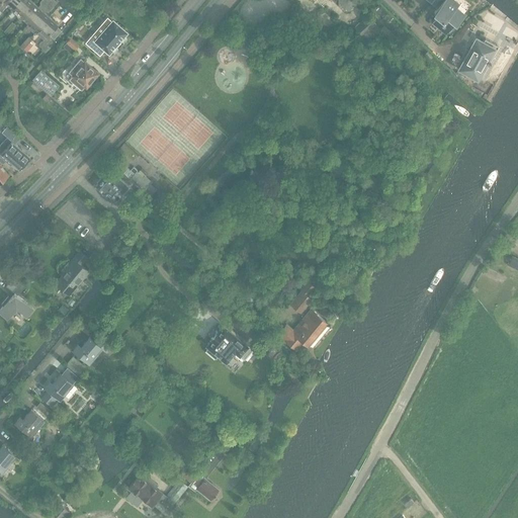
[(12,9),(20,0),(4,0),(0,5),(0,10),(0,11),(5,6),(6,4),(12,9)]
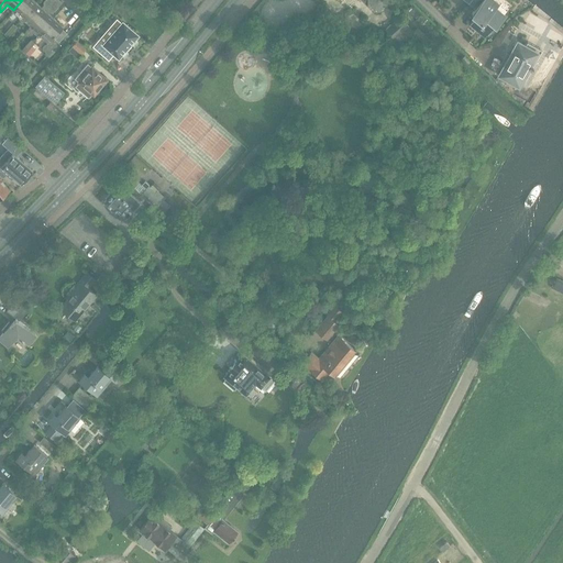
[(19,21),(36,2),(33,0),(22,0),(13,10),(19,15),(18,17),(18,19),(19,21)]
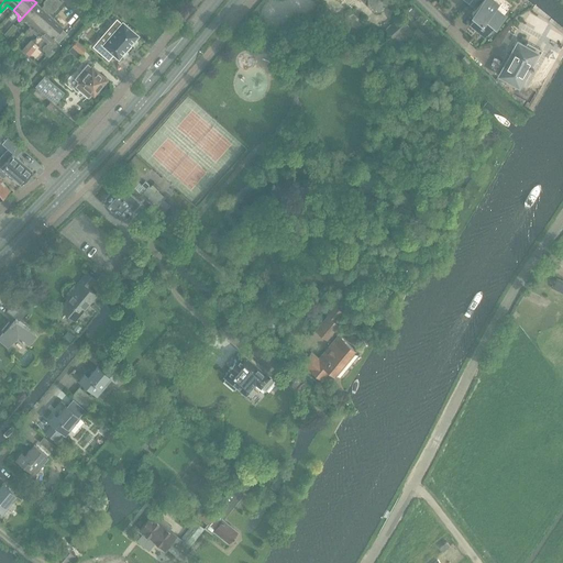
[(30,25),(54,0),(44,0),(43,2),(43,6),(42,8),(36,2),(19,21),(21,22),(23,22),(24,20),(30,25)]
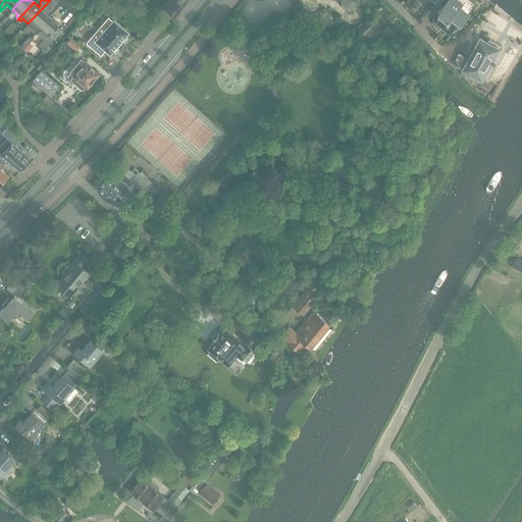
[(54,0),(50,0),(28,23),(25,27),(34,34),(50,16),(45,12),(47,10),(50,10),(57,2),(54,0)]
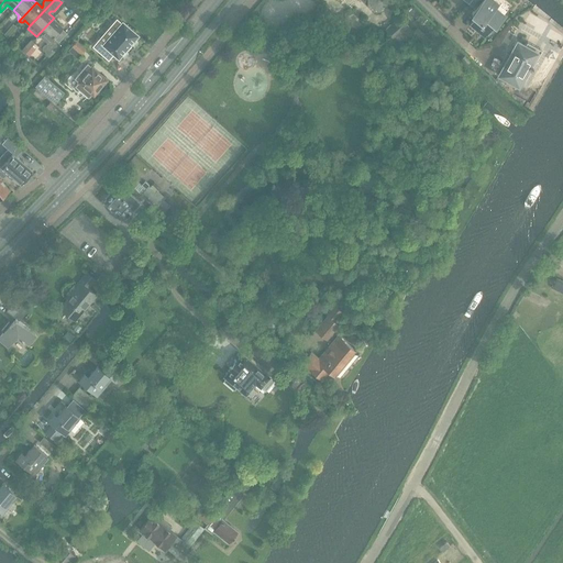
[(103,0),(100,4),(106,10),(110,4),(103,0)]
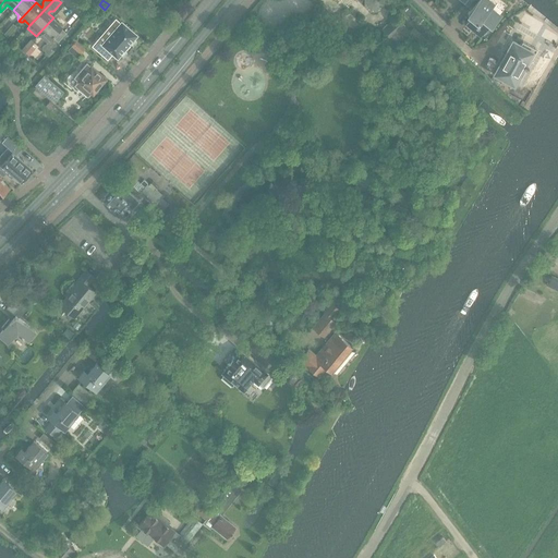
[(364,0),(364,7),(370,12),(378,12),(384,7),(383,0),(364,0)]
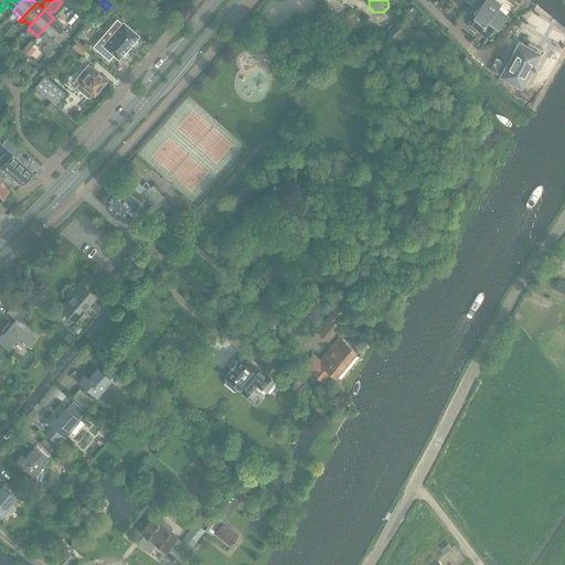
[(473,0),(471,3),(478,10),(475,14),(482,20),(477,28),(487,36),(497,25),(498,27),(508,16),(507,14),(507,16),(498,8),(501,3),(496,0),(473,0)]
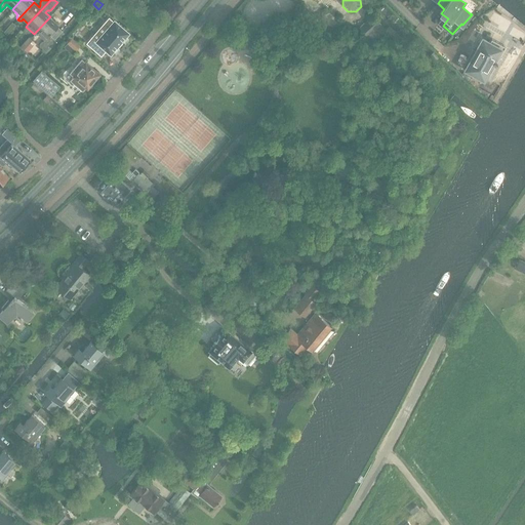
[(394,13),(389,18),(392,23),(398,17),(394,13)]
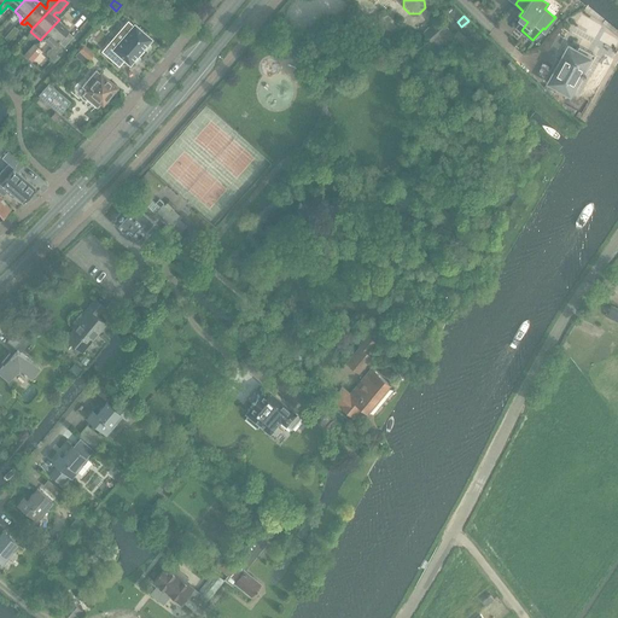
[(438,50),(454,35),(447,28),(438,18),(423,33),(431,42),(438,50)]
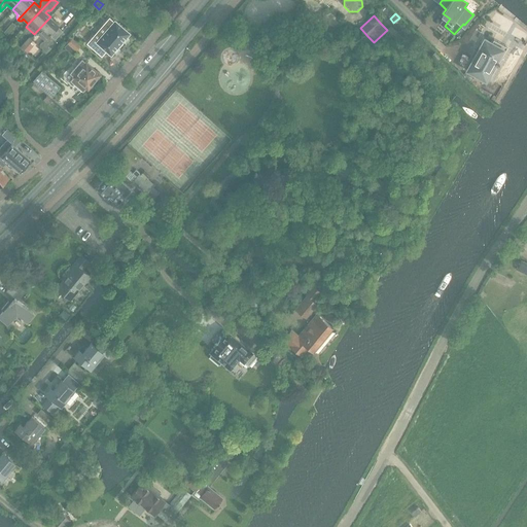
[(50,16),(34,34),(36,36),(38,35),(39,34),(44,39),(38,46),(44,51),(55,39),(49,35),(59,25),(50,16)]
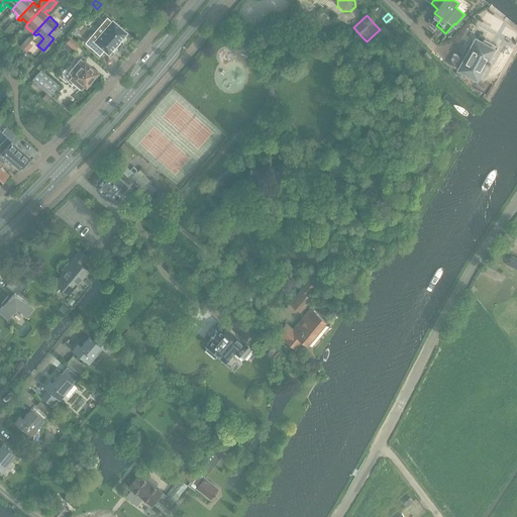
[(88,39),(102,53),(106,48),(110,53),(127,32),(113,20),(112,21),(108,17),(102,23),(107,27),(97,39),(92,35),(88,39)]
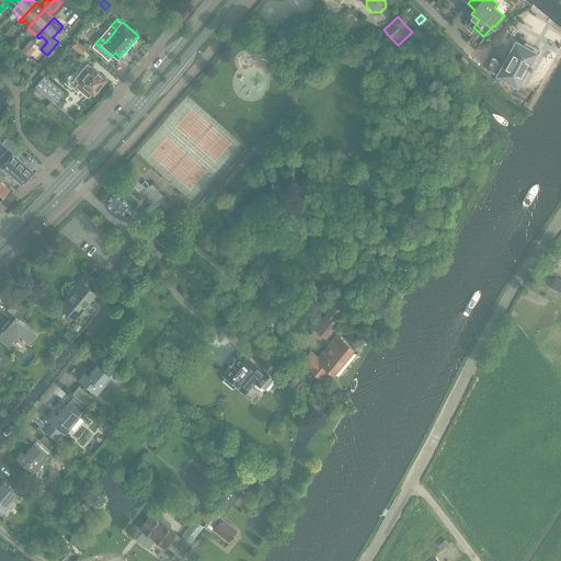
[(81,55),(86,49),(77,41),(71,47),(81,55)]
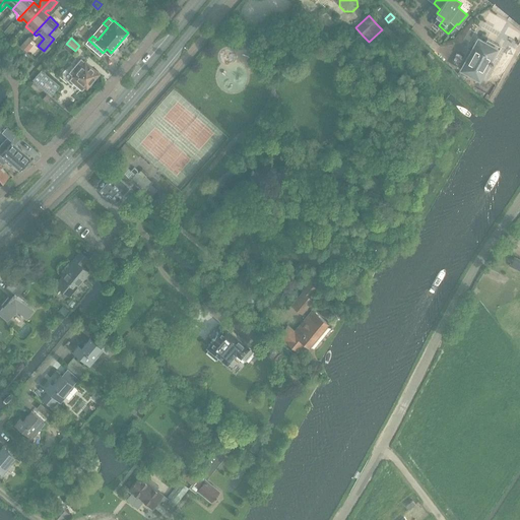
[(466,54),(457,71),(459,68),(479,79),(482,73),(485,75),(502,47),(488,40),(485,43),(478,39),(469,56),(467,55),(466,54)]
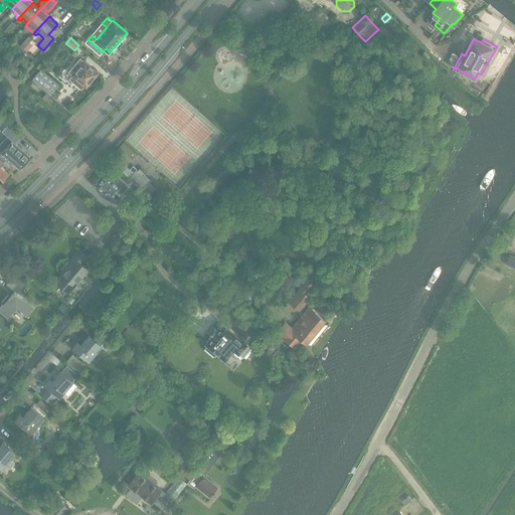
[(23,49),(27,44),(23,41),(19,46),(23,49)]
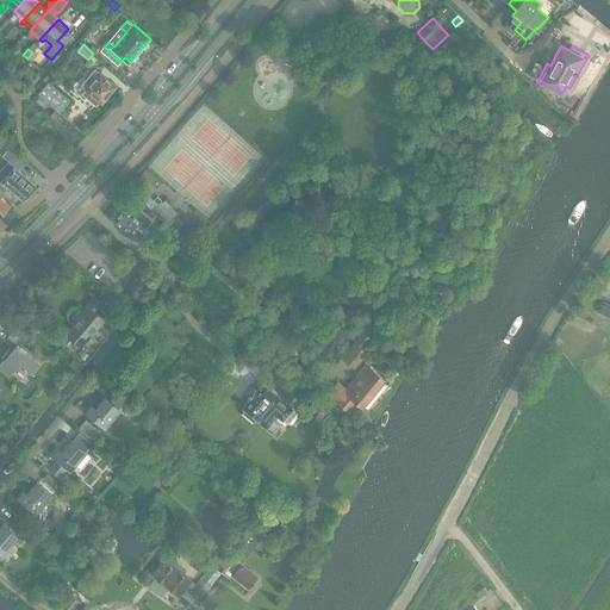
[(88,60),(78,51),(74,55),(85,63),(88,60)]
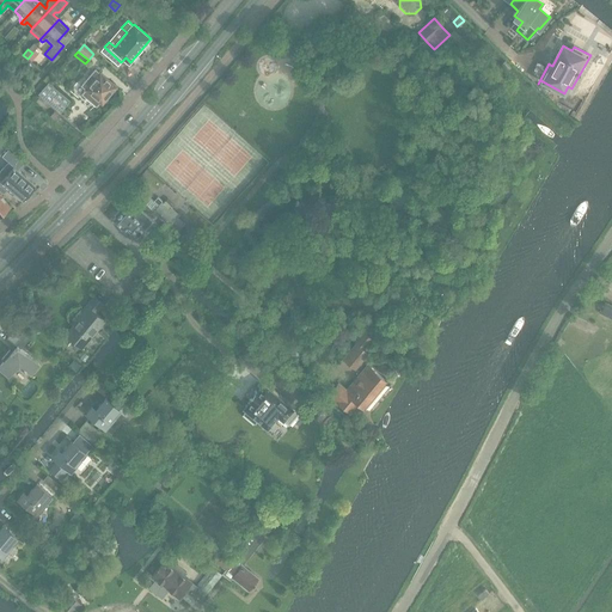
[(102,104),(116,86),(99,72),(98,73),(95,69),(80,86),(84,90),(83,91),(84,92),(81,96),(96,108),(101,103),(102,104)]
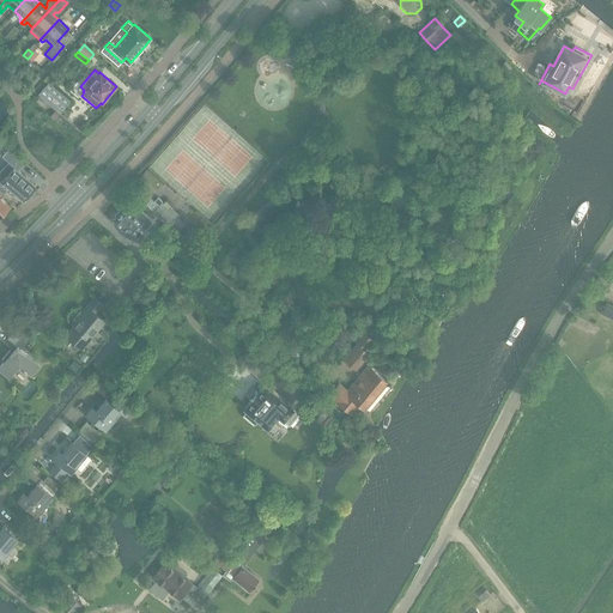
[(38,95),(60,114),(71,102),(48,83),(38,95)]
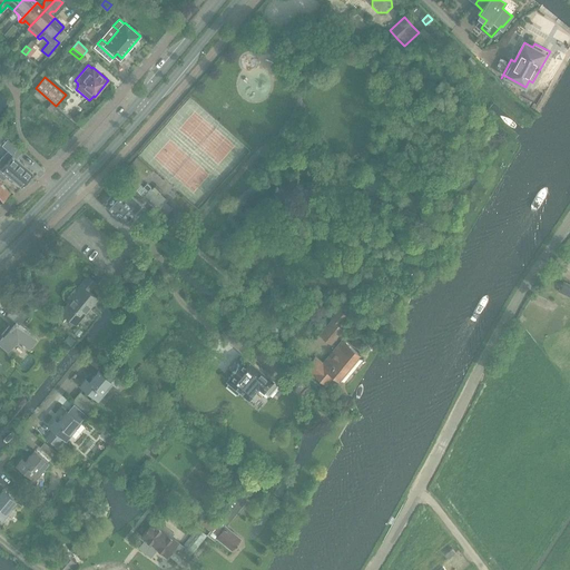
[(507,78),(503,85),(509,88),(512,81),(507,78)]
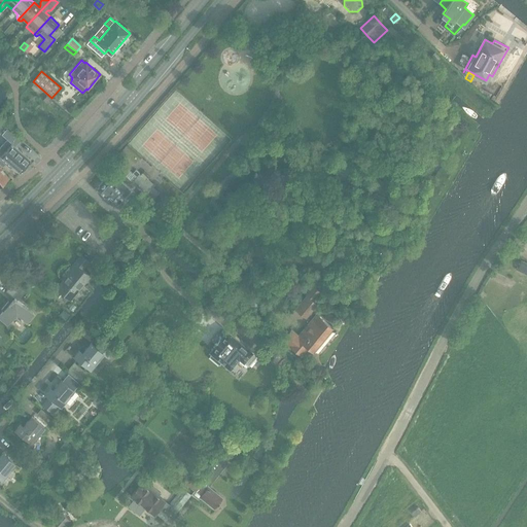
[(7,139),(0,147),(0,159),(5,164),(10,168),(12,166),(20,172),(21,171),(23,171),(26,168),(25,165),(28,162),(30,160),(26,155),(14,146),(21,140),(7,129),(2,135),(7,139)]
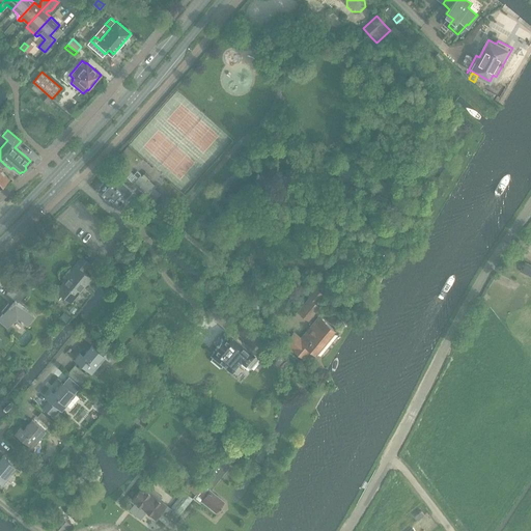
[(127,175),(131,171),(129,170),(133,166),(124,159),(117,167),(127,175)]
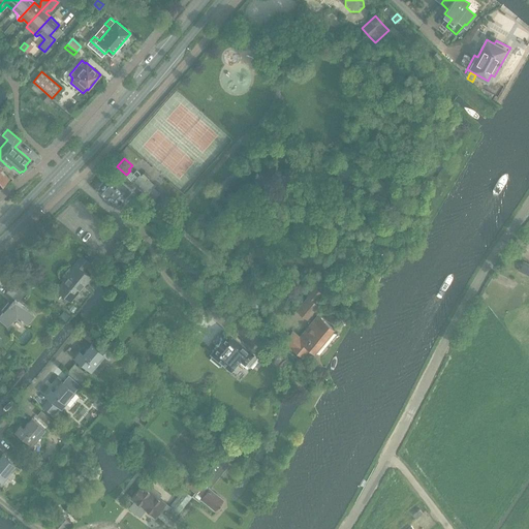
[(0,186),(3,185),(2,183),(9,178),(0,165),(0,186)]
